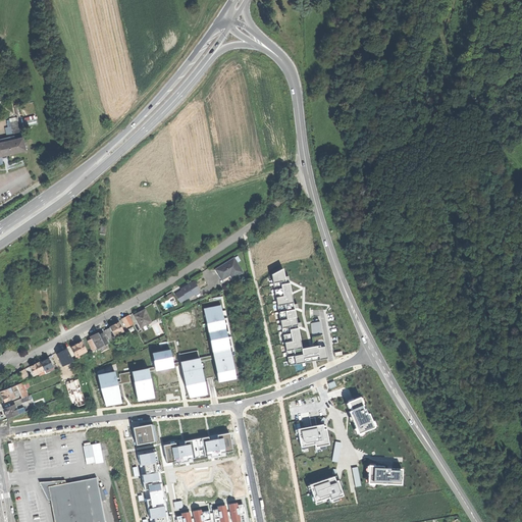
[(11,120),(13,128),(20,127),(18,119),(11,120)]
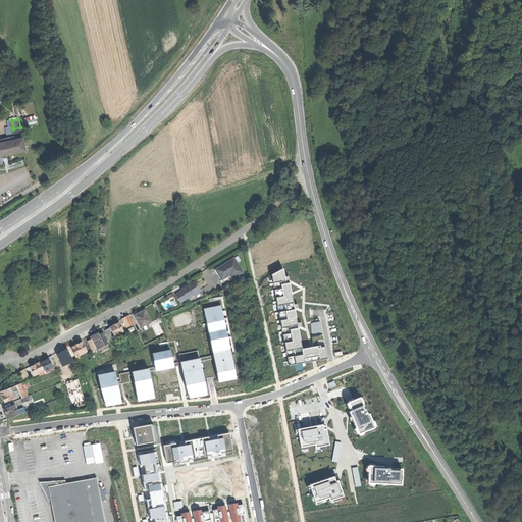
[(14,136),(10,137),(11,141),(22,138),(21,133),(20,127),(13,128),(14,136)]
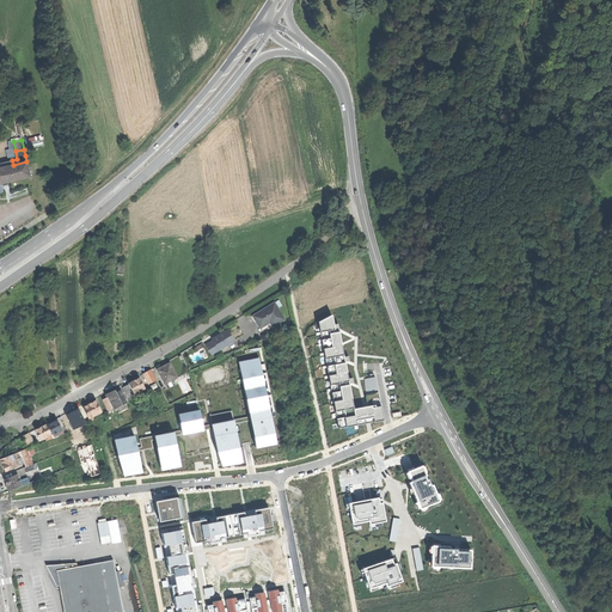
[(0,182),(30,176),(26,161),(13,165),(12,160),(0,163),(0,182)]
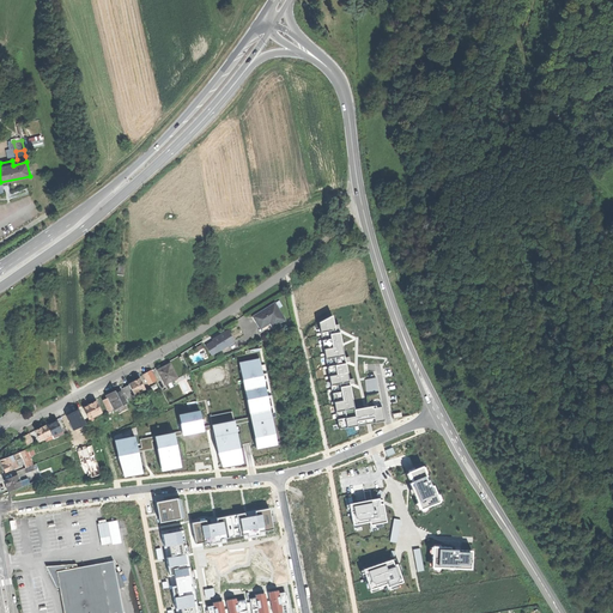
[(253,315),(260,328),(260,327),(271,321),(273,326),(284,320),(274,303),(261,310),(253,315)]
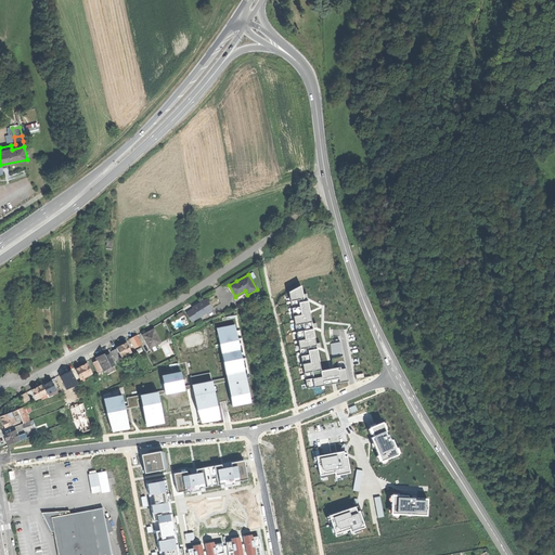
[(291,301),(286,302),(286,304),(291,304),(292,311),(288,312),(288,313),(293,313),(294,320),(289,321),(291,322),(294,322),(296,332),(293,333),(293,334),(296,334),(298,340),(294,341),(294,344),(298,343),(300,352),(296,353),(297,355),(300,355),(302,364),(300,364),(300,365),(302,365),(305,375),(300,375),(301,379),(305,378),(307,389),(321,386),(322,389),(324,389),(324,386),(336,383),(348,381),(347,378),(340,341),(331,344),(333,371),(331,371),(330,371),(330,373),(322,375),(321,374),(318,356),(317,348),(315,346),(314,336),(313,328),(312,328),(312,326),(309,312),(310,312),(308,300),(307,300),(307,298),(304,298),(302,297),(300,285),(288,293),(291,301)]
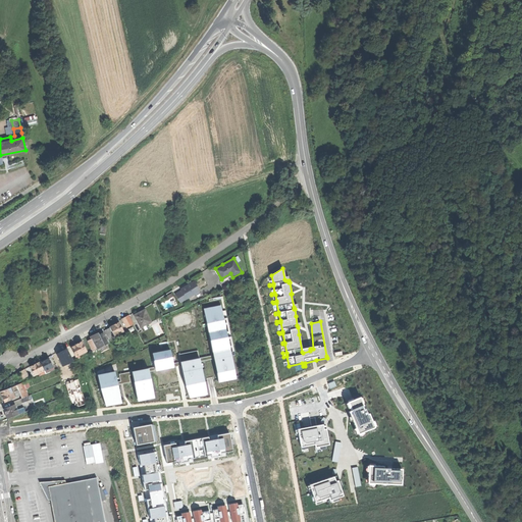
[(230,278),(232,277),(230,273),(221,278),(223,281),(228,279),(229,280),(231,279),(230,278)]
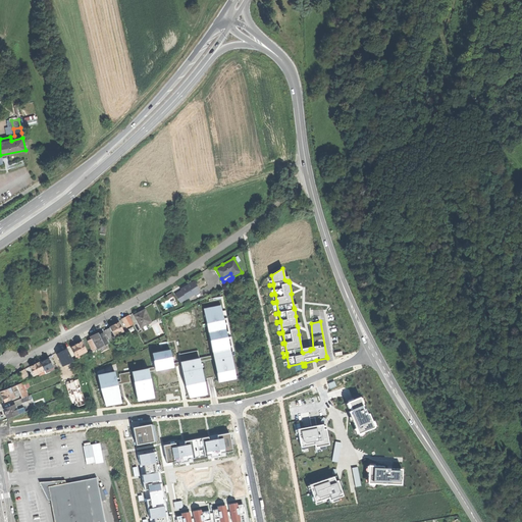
[(180,291),(186,299),(200,290),(194,280),(180,290),(180,291)]
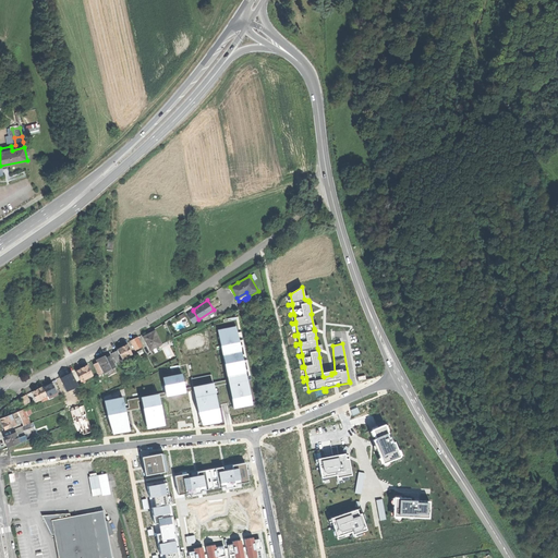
[(192,324),(198,319),(193,311),(186,315),(192,324)]
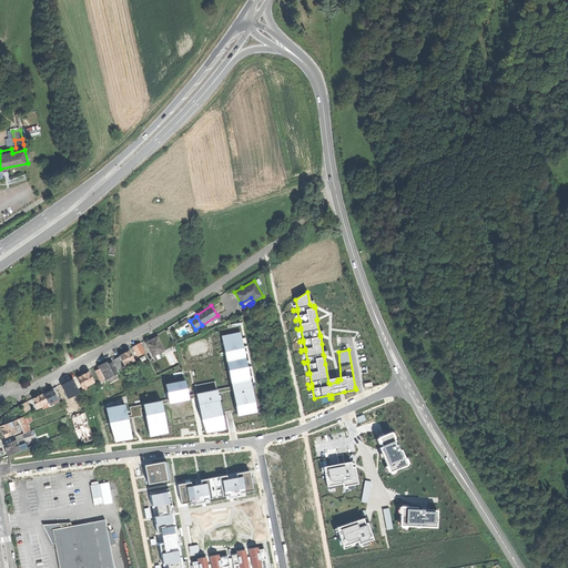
[(242,338),(240,332),(221,335),(231,385),(232,389),(237,417),(256,413),(251,387),(255,386),(245,337),(242,338)]
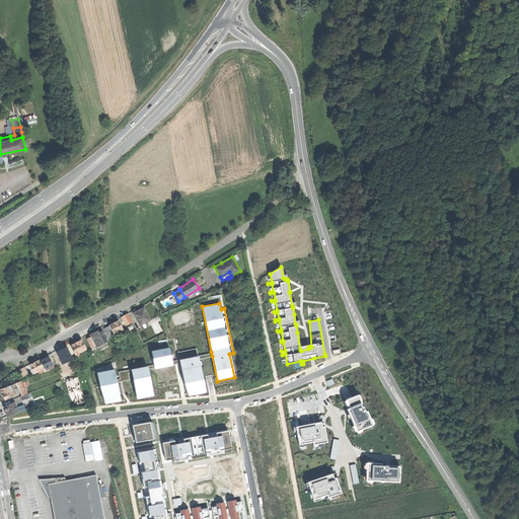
[(133,312),(139,324),(149,319),(143,308),(137,310),(133,312)]
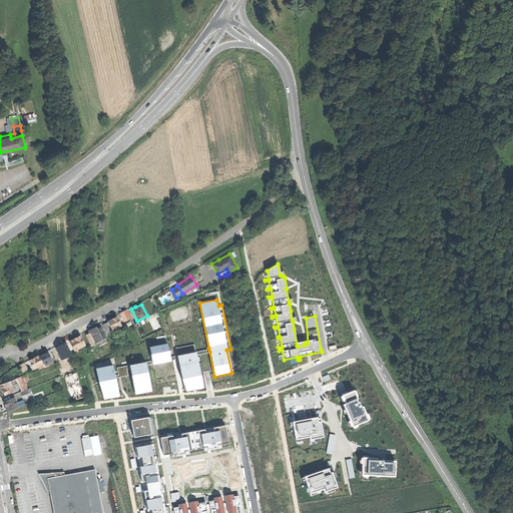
[(122,315),(126,322),(131,320),(127,312),(122,315)]
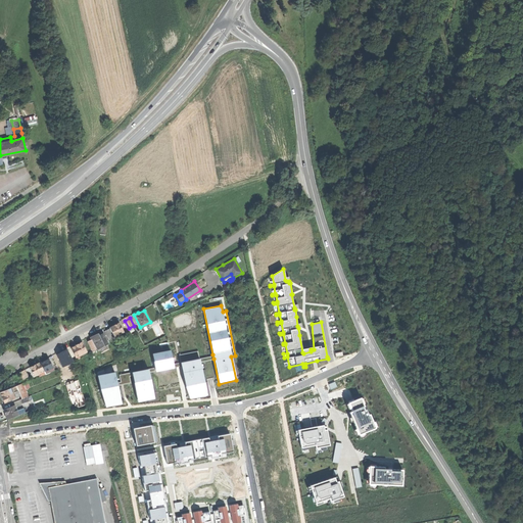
[(109,328),(113,336),(117,334),(123,332),(119,323),(112,326),(109,328)]
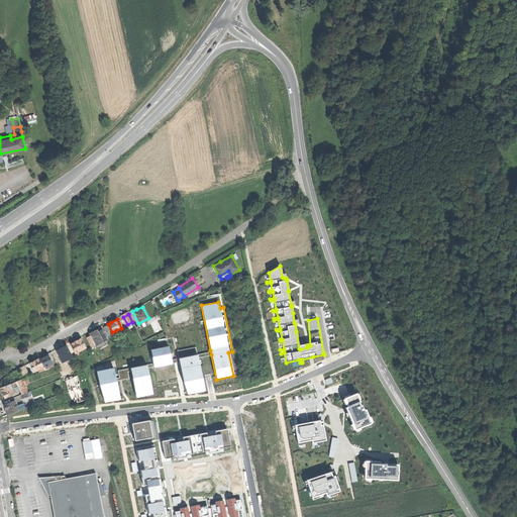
[(107,335),(112,332),(108,324),(103,327),(107,335)]
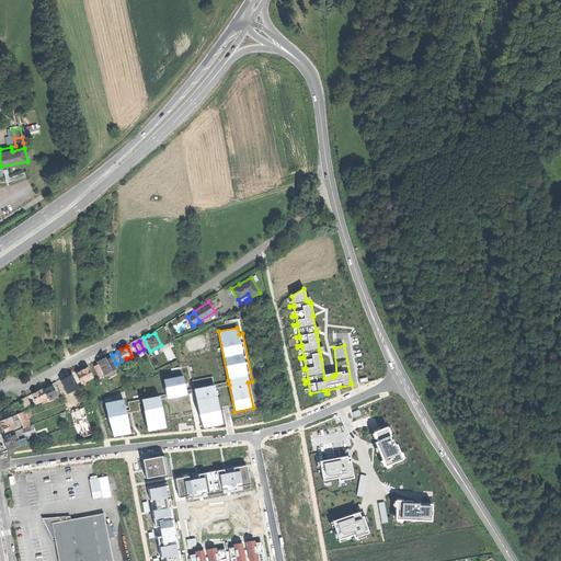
[(94,366),(100,377),(115,368),(110,357),(103,362),(94,366)]
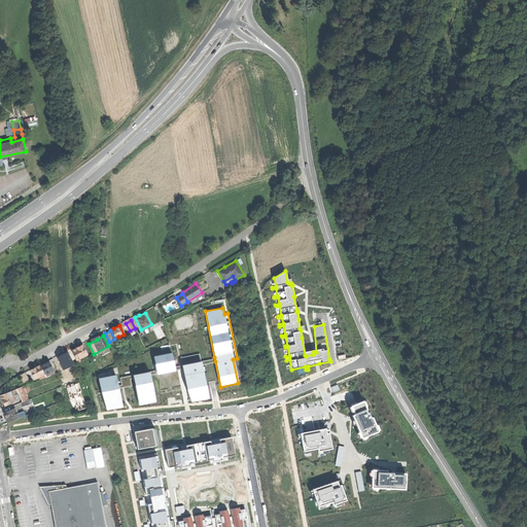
[(71,351),(75,359),(86,355),(81,345),(77,348),(71,351)]
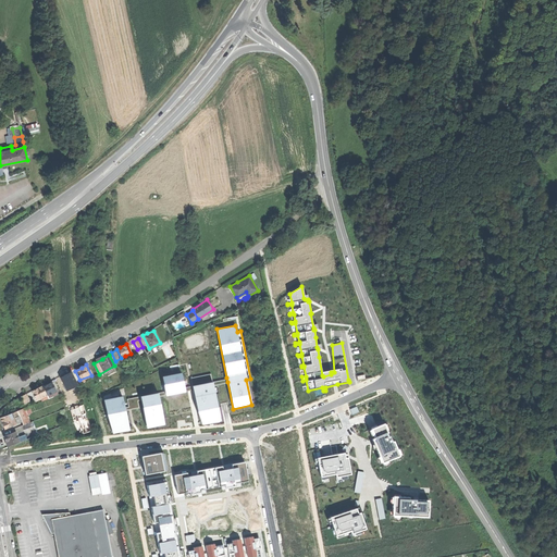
[(185,392),(184,388),(180,364),(170,367),(170,368),(160,370),(164,392),(165,395),(185,392)]
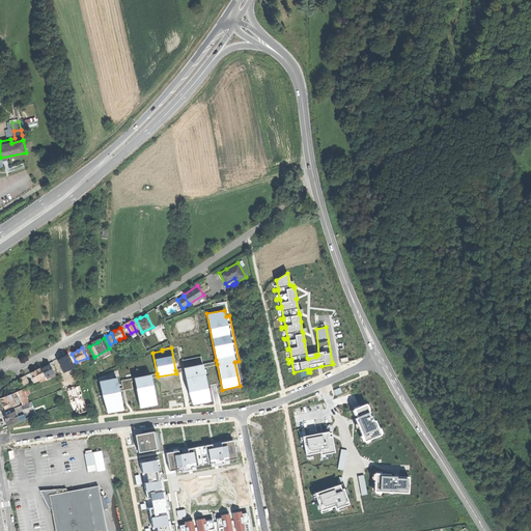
[(57,360),(63,372),(74,367),(67,355),(62,358),(57,360)]
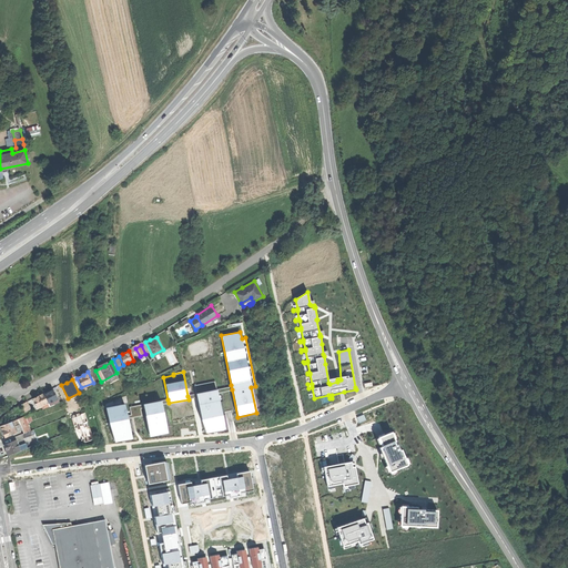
[(224,428),(217,393),(216,388),(215,382),(194,386),(195,394),(196,397),(203,433),(224,428)]
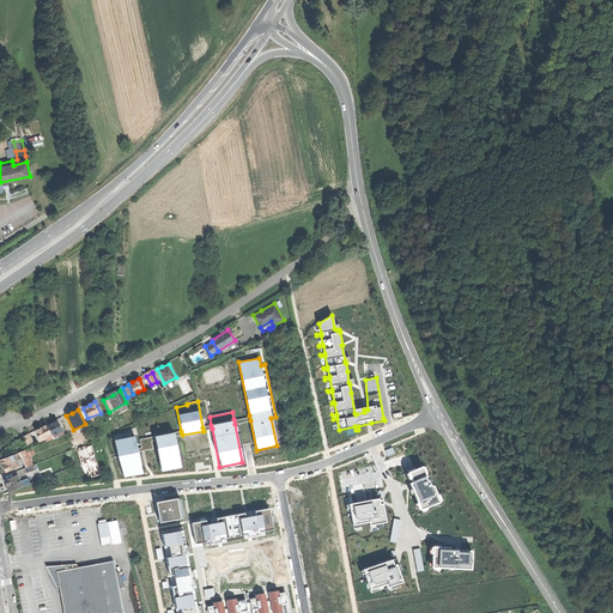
[(52,435),(52,436),(56,434),(61,431),(56,422),(47,426),(52,435)]
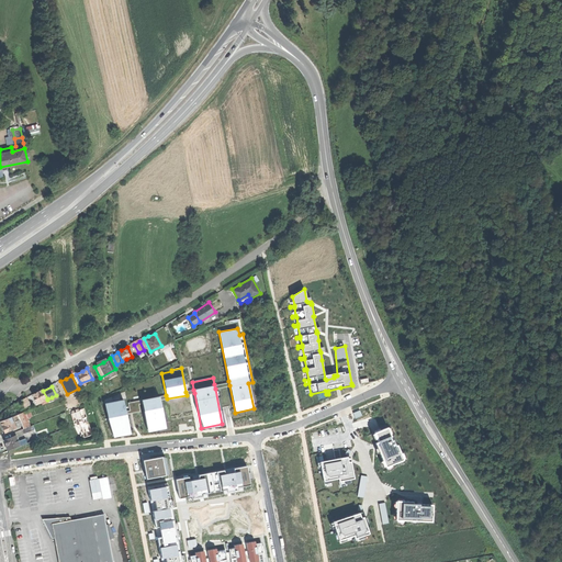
[(44,400),(47,398),(43,391),(43,390),(36,393),(33,395),(37,404),(44,400)]
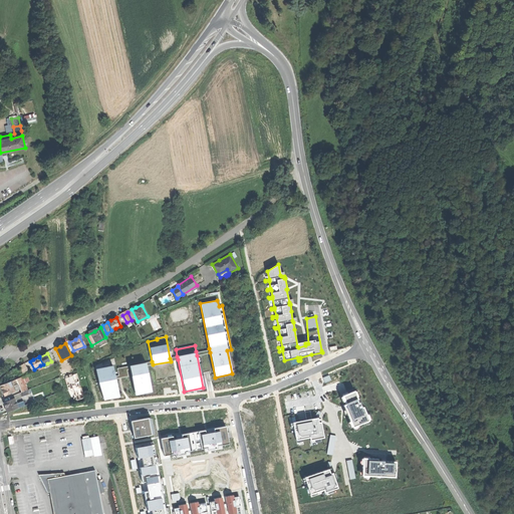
[(147,366),(146,363),(146,361),(129,365),(130,369),(135,395),(152,392),(147,366)]
